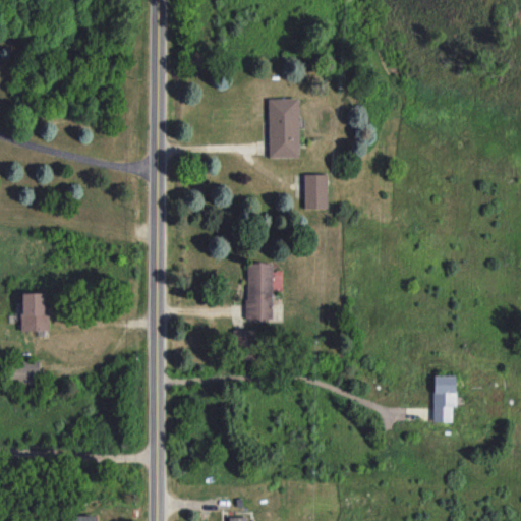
[(299,157),(298,98),(268,98),(269,157),(299,157)]
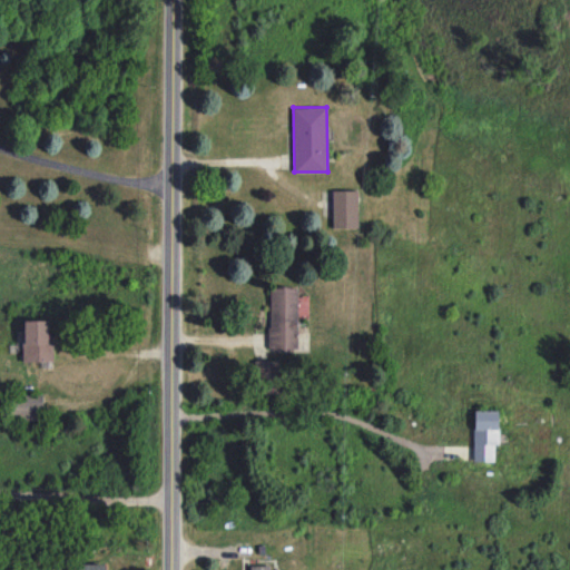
[(357,190),(332,190),(332,228),(356,228),(357,190)]
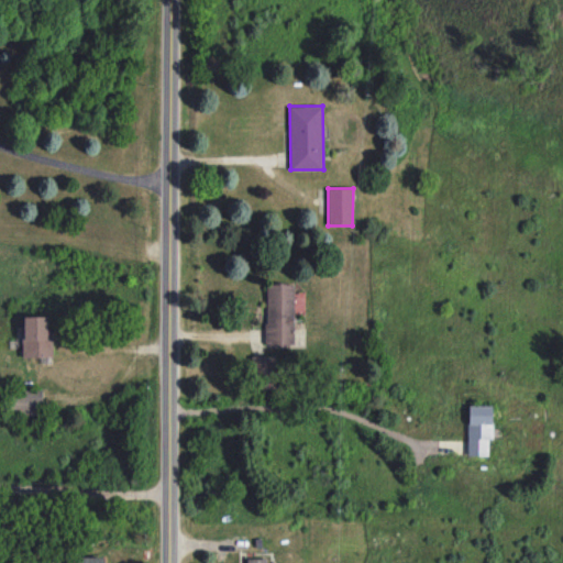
[(266,284),(265,345),(294,345),(294,284),(266,284)]
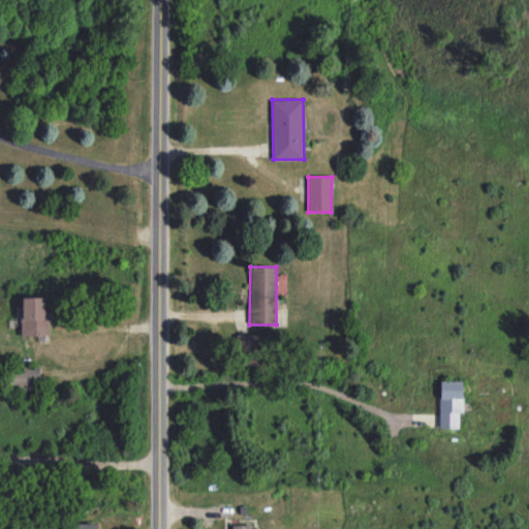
[(22,336),(50,335),(49,316),(44,316),(44,297),(21,298),(22,336)]
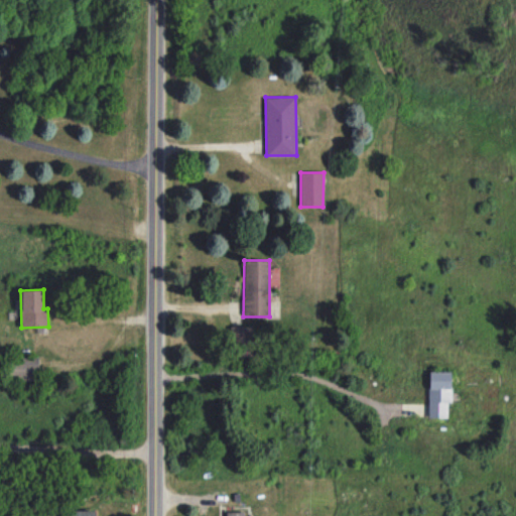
[(232,357),(253,356),(252,326),(231,327),(232,357)]
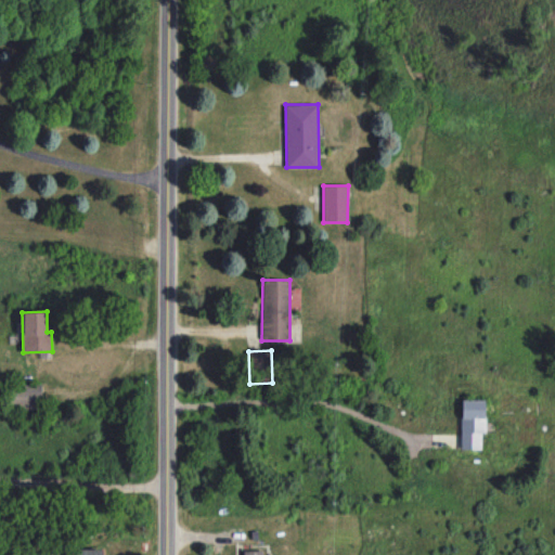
[(41,385),(11,385),(12,408),(41,408),(41,385)]
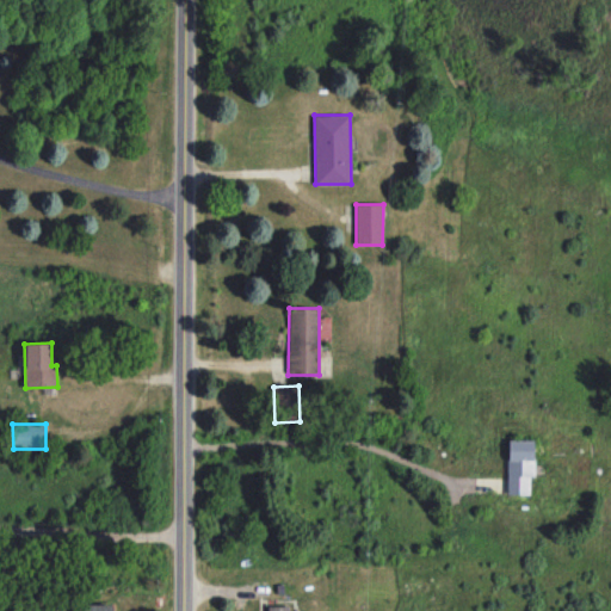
[(507,494),(530,494),(529,477),(534,476),(534,439),(507,439),(507,494)]
